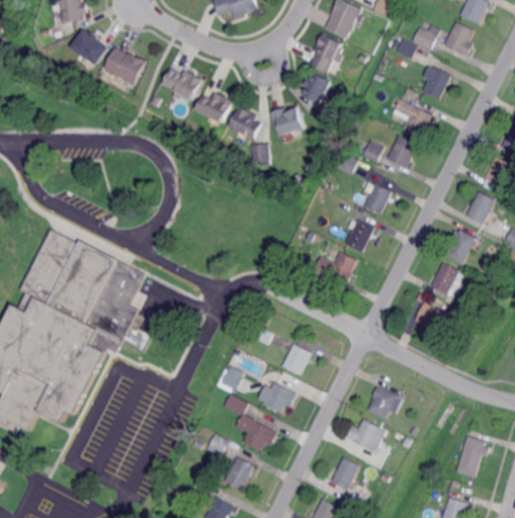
[(78,0),(79,3),(82,2),(84,13),(81,14),(82,20),(60,23),(57,0),(78,0)]
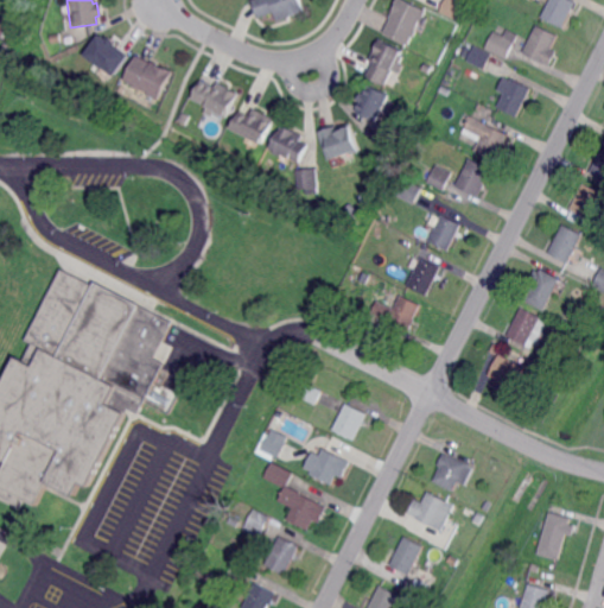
[(273,21),(269,12),(254,18),(248,0),(294,0),(299,11),(273,21)]
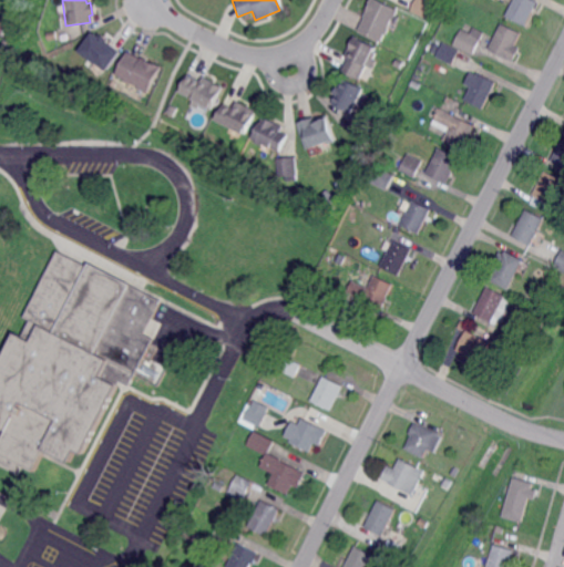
[(390,20),(389,19),(385,27),(387,28),(382,35),(381,34),(377,43),(354,30),(360,18),(359,17),(365,6),(363,6),(366,0),(376,0),(396,10),(390,20)]
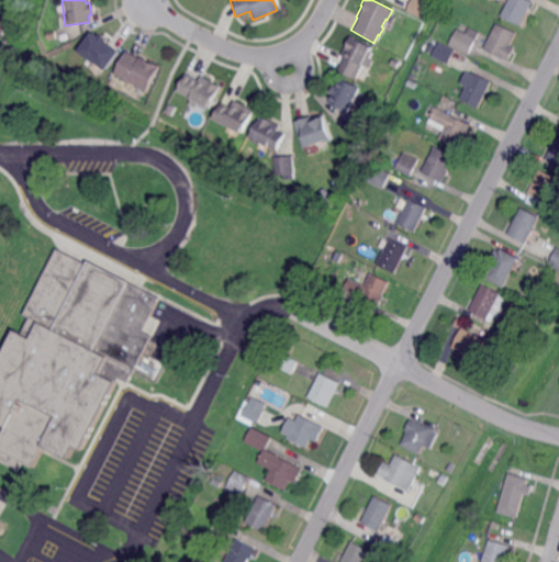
[(418,19),(404,11),(409,0),(418,0),(426,4),(418,19)]
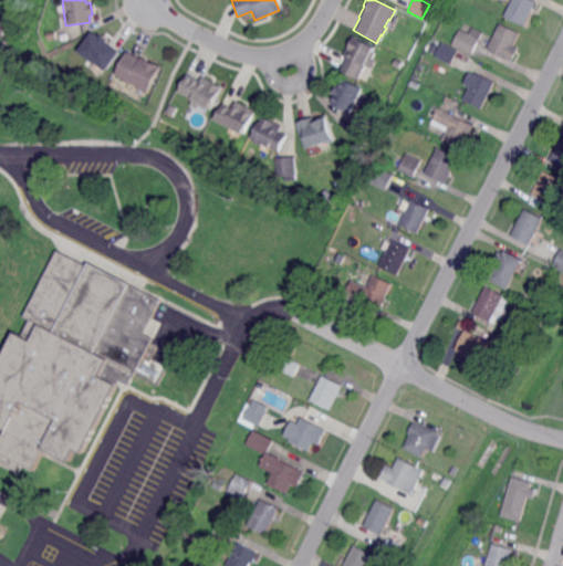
[(523,25),(503,16),(511,0),(533,0),(535,1),(523,25)]
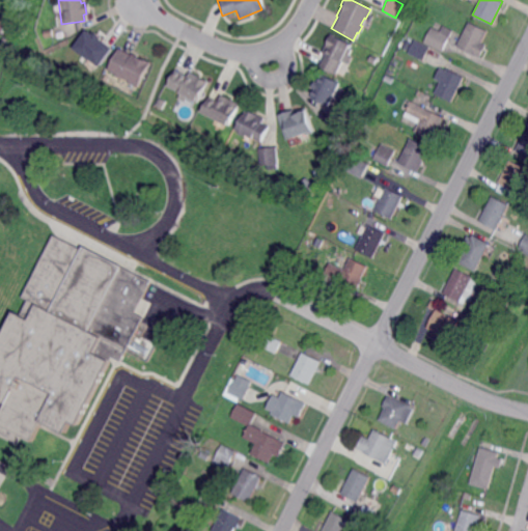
[(478,58),(455,47),(467,23),(485,32),(479,44),(484,47),(478,58)]
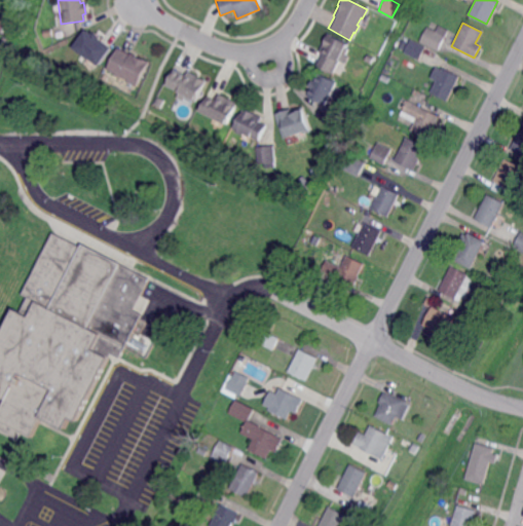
[(437,51),(418,42),(425,27),(435,31),(438,25),(447,30),(437,51)]
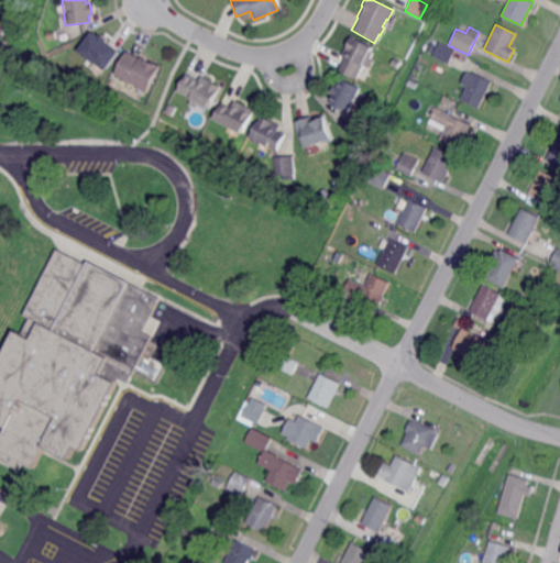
[(90,30),(76,50),(103,69),(118,50),(90,30)]
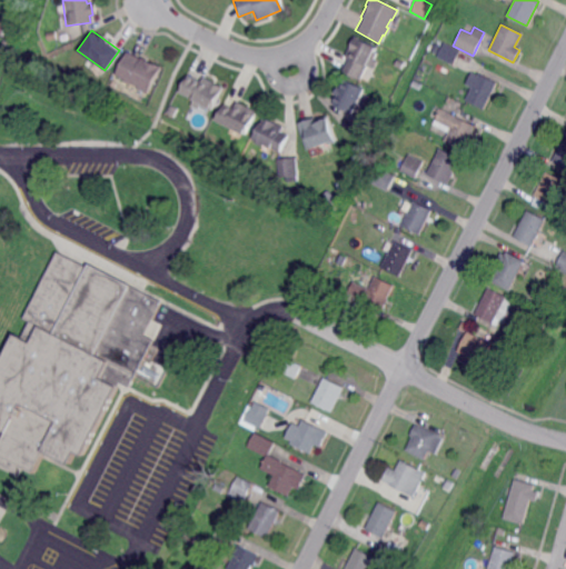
[(43,40),(42,33),(51,31),(52,39),(43,40)]
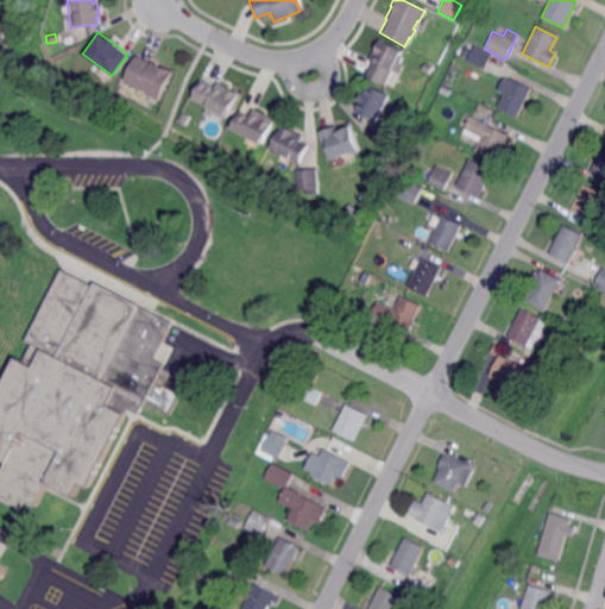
[(380,86),(364,76),(371,63),(366,61),(370,54),(369,52),(376,38),(399,51),(380,86)]
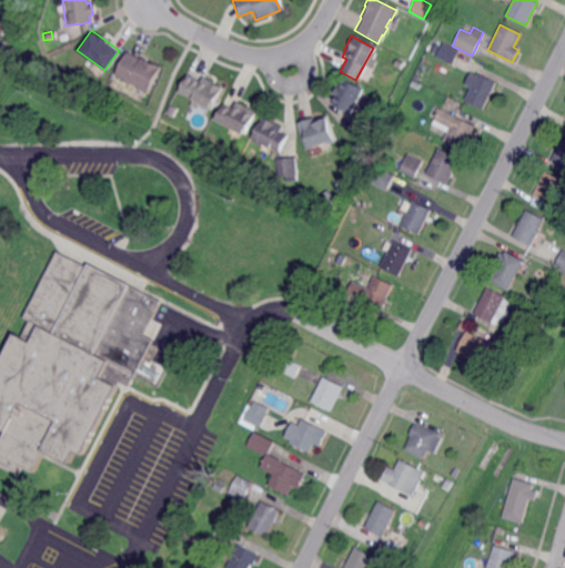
[(451,67),(434,58),(441,43),(457,52),(451,67)]
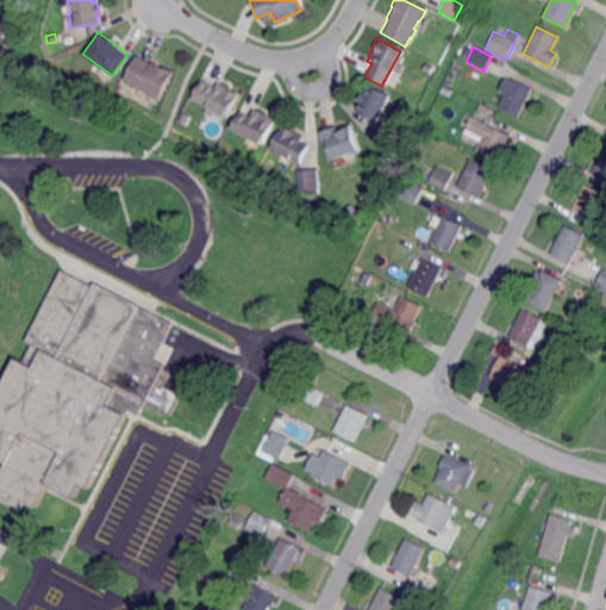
[(464,60),(458,56),(463,48),(469,50),(464,60)]
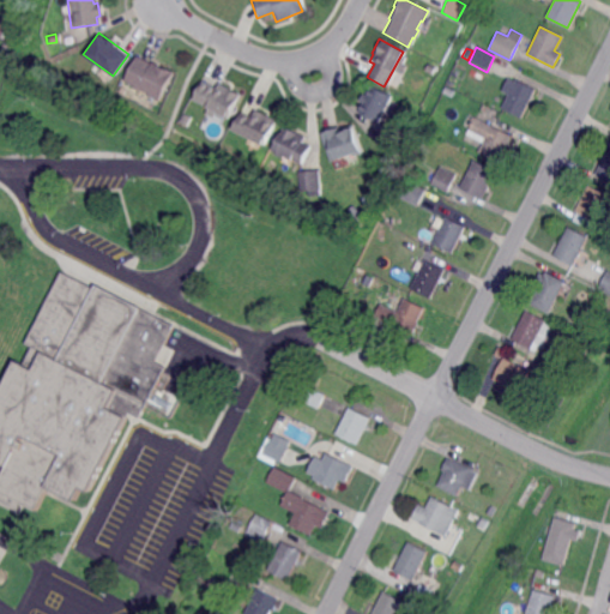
[(148,64),(149,61),(170,72),(156,101),(144,95),(145,94),(137,89),(136,90),(128,86),(128,85),(120,80),(132,55),(148,64)]
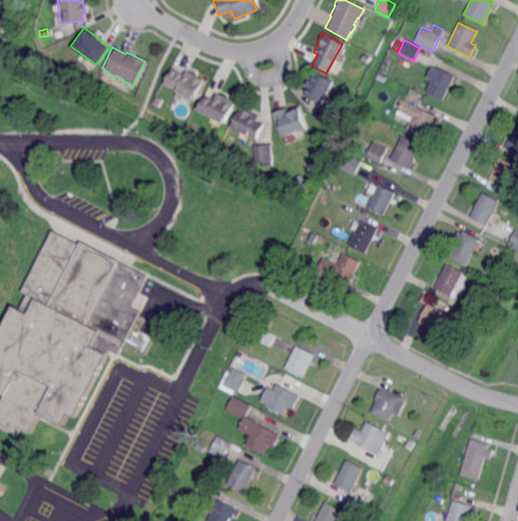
[(441,101),(424,92),(437,67),(453,76),(441,101)]
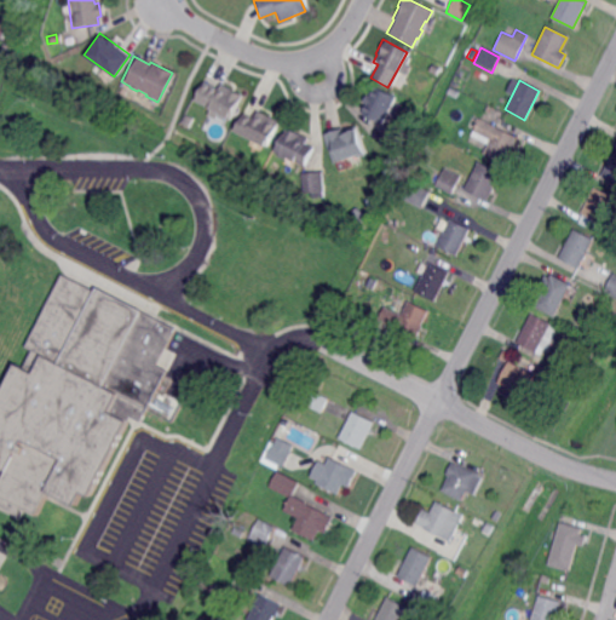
[(214,89),(218,84),(239,96),(225,120),(222,118),(220,120),(214,116),(214,115),(203,108),(203,107),(190,101),(200,81),(214,89)]
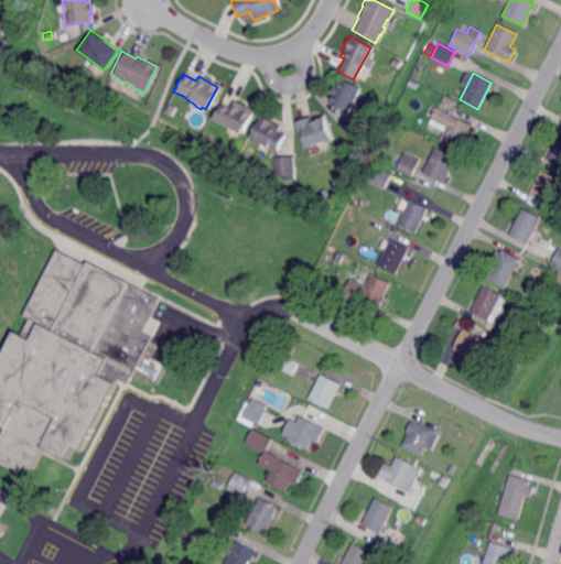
[(357,88),(344,112),(326,104),(332,94),(327,91),(331,85),(335,87),(341,78),(357,88)]
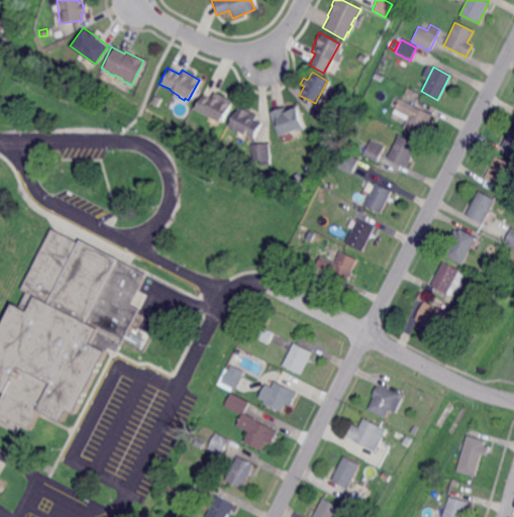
[(229,101),(217,123),(191,109),(199,93),(208,98),(211,91),(229,101)]
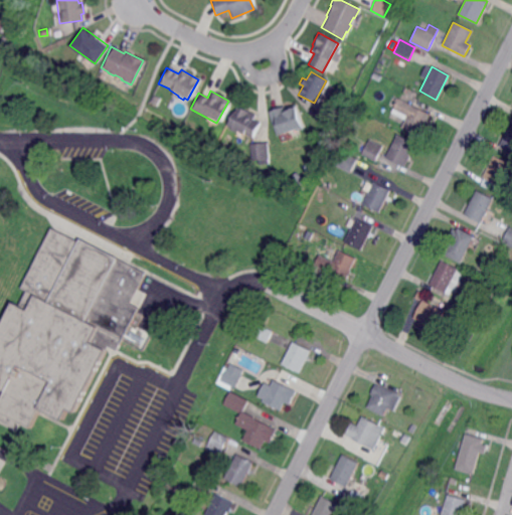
[(155,107),(150,103),(154,96),(160,100),(155,107)]
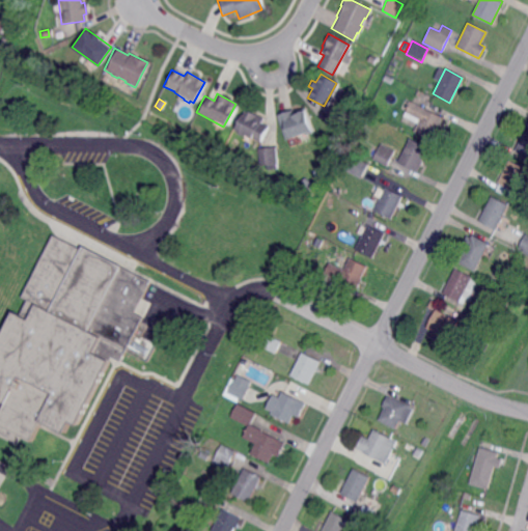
[(432,140),(414,131),(419,119),(406,112),(411,101),(444,117),(432,140)]
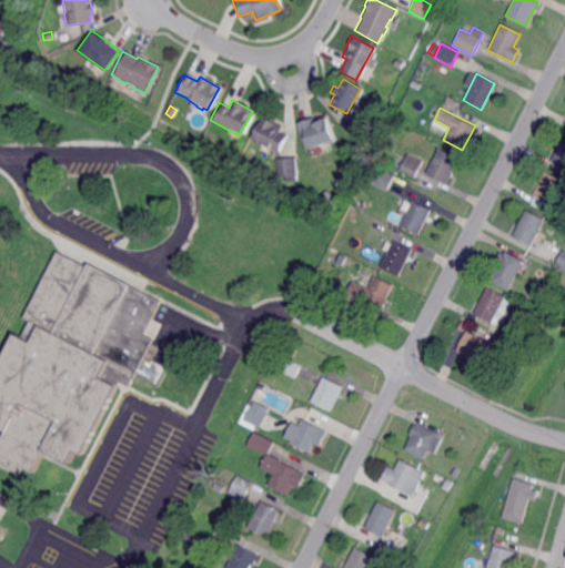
[(276,153),(268,149),(268,150),(260,145),(259,148),(251,143),(252,141),(248,139),(260,115),(280,125),(276,131),(285,135),(276,153)]
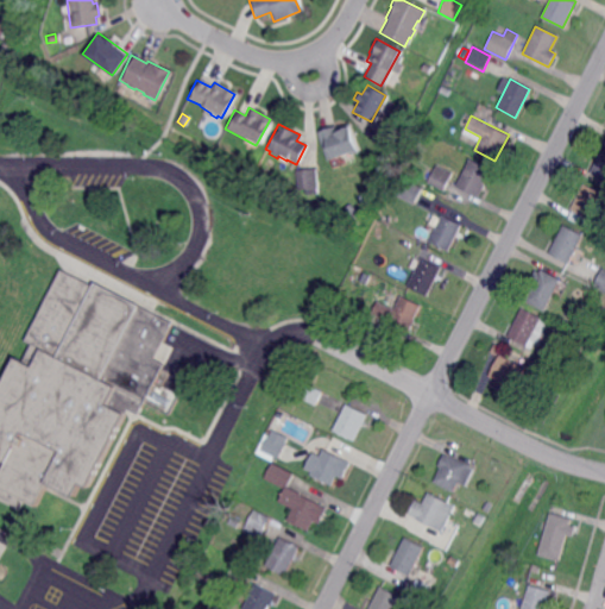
[(333,131),(345,126),(353,150),(325,161),(317,140),(315,132),(332,126),(333,131)]
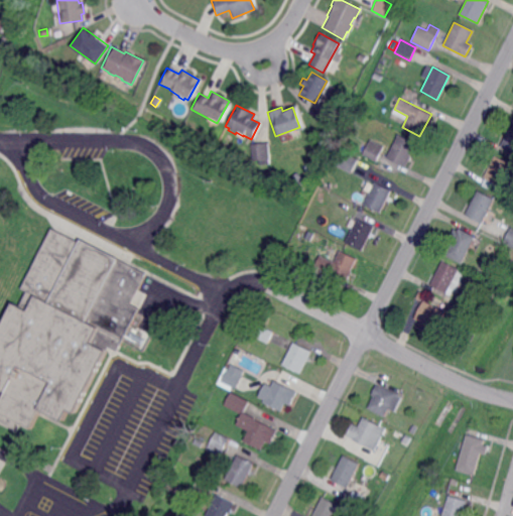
[(512,153),(499,146),(512,119),(512,153)]
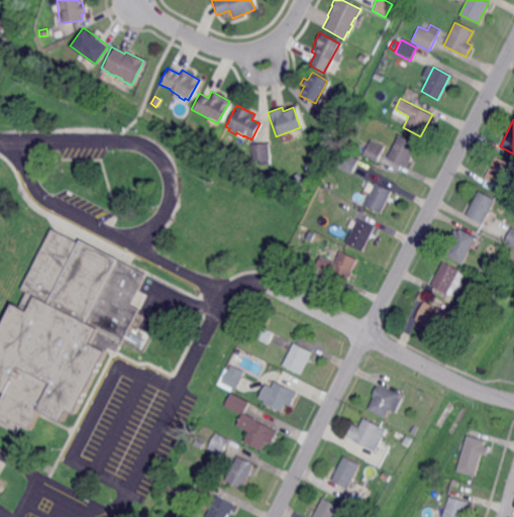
[(406,168),(387,158),(398,134),(416,143),(410,156),(411,157),(406,168)]
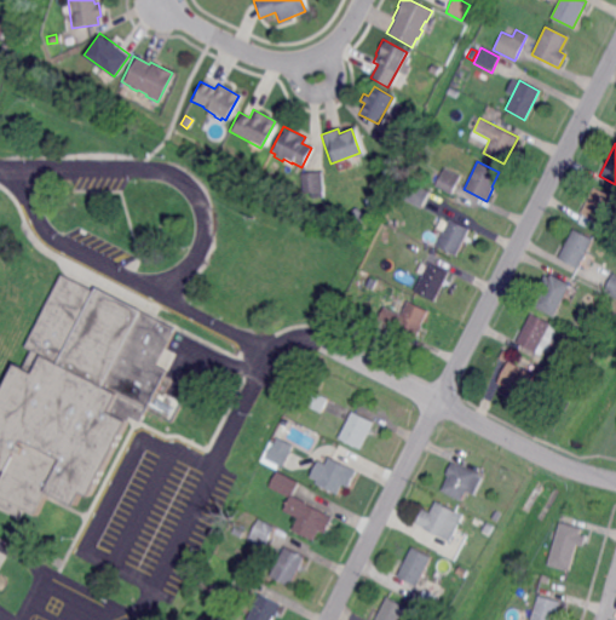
[(452,194),(435,185),(443,167),(460,176),(452,194)]
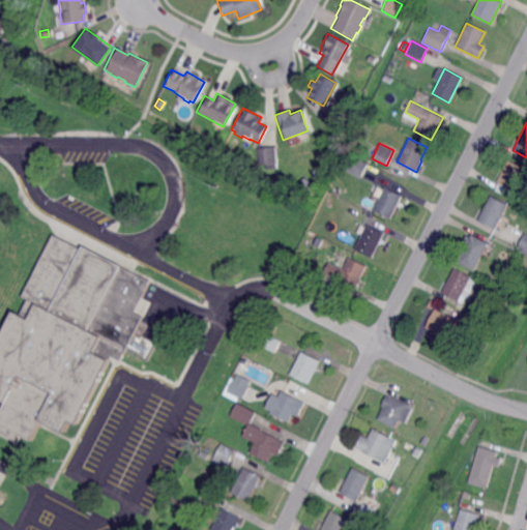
[(273,168),(264,169),(264,164),(256,165),(255,148),(272,147),(273,164),(272,164),(273,168)]
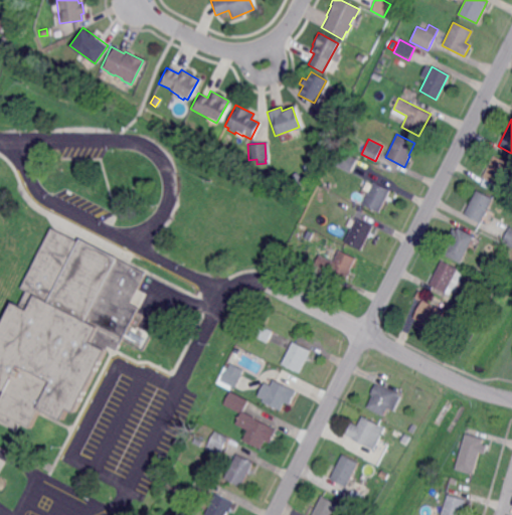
[(347,173),(332,164),(339,151),(355,159),(347,173)]
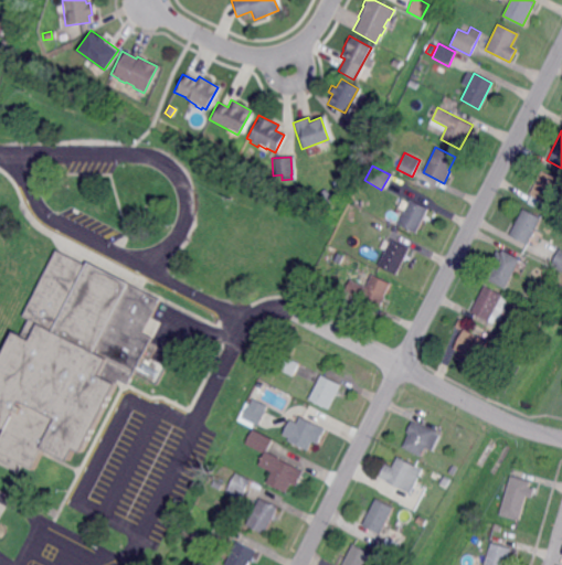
[(549,204),(543,201),(540,209),(527,202),(531,194),(529,193),(541,170),(561,180),(549,204)]
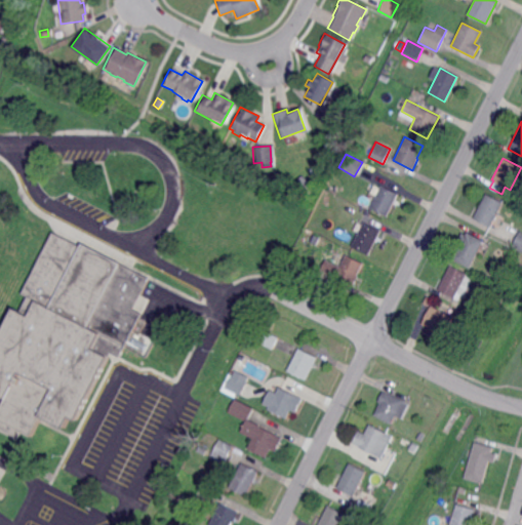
[(314,172),(309,169),(314,160),(319,163),(314,172)]
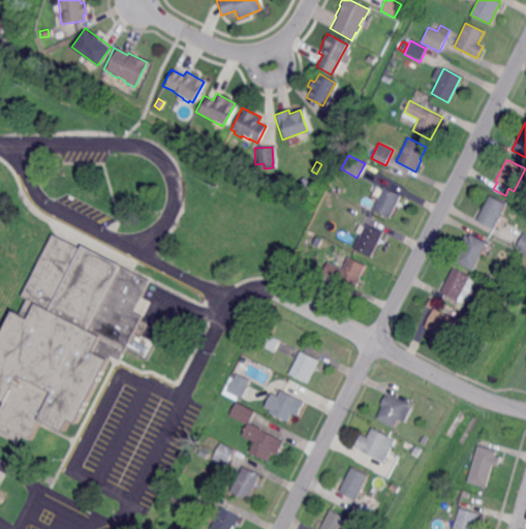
[(390,217),(372,209),(383,186),(400,195),(390,217)]
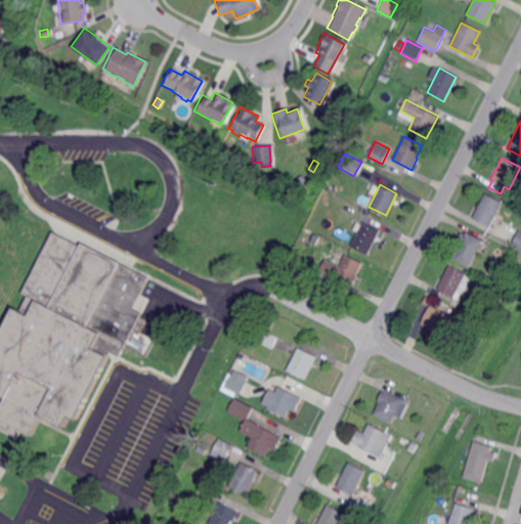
[(488,226),(472,218),(484,193),(502,202),(488,226)]
